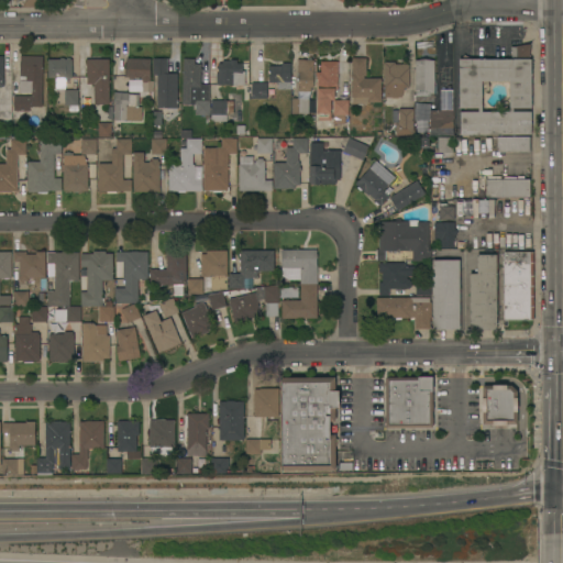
[(17,0),(34,9),(40,0),(17,0)]
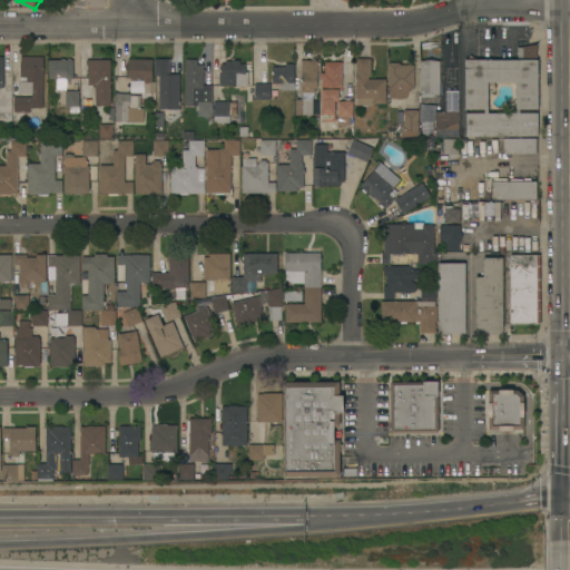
[(522,59),(522,58),(518,58),(518,48),(522,48),(522,47),(537,45),(536,59),(522,59)]
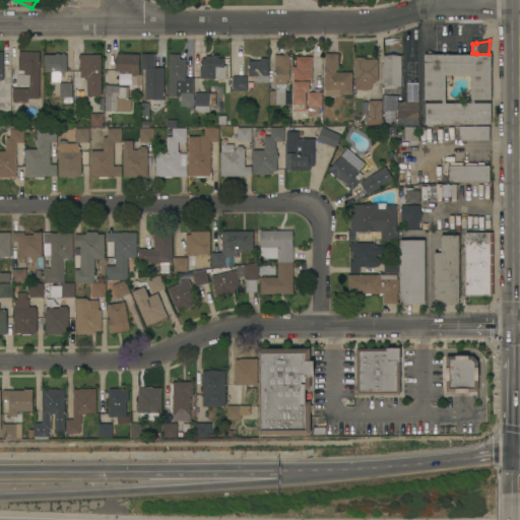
[(27,99),(27,103),(12,103),(12,88),(29,88),(29,75),(18,75),(18,71),(23,72),(23,70),(18,70),(18,51),(39,52),(39,99),(27,99)]
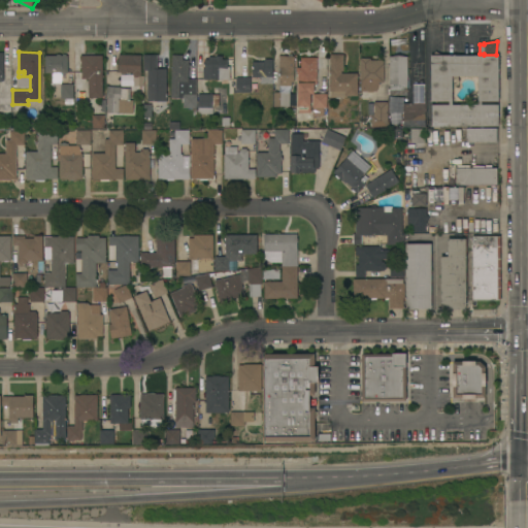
[(56,56),(56,55),(60,55),(60,56),(62,56),(62,54),(65,54),(65,56),(67,56),(67,73),(61,73),(61,83),(52,83),(52,72),(44,72),(44,56),(56,56)]
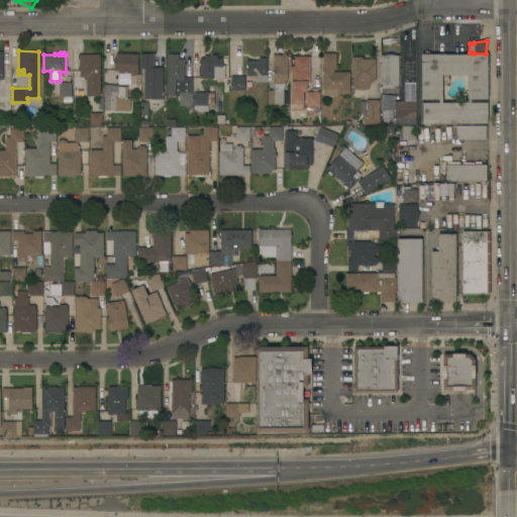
[(143,85),(142,85),(142,69),(139,69),(139,53),(153,53),(153,67),(163,67),(163,100),(162,100),(162,103),(152,103),(152,106),(149,106),(144,104),(144,100),(143,100),(143,85)]
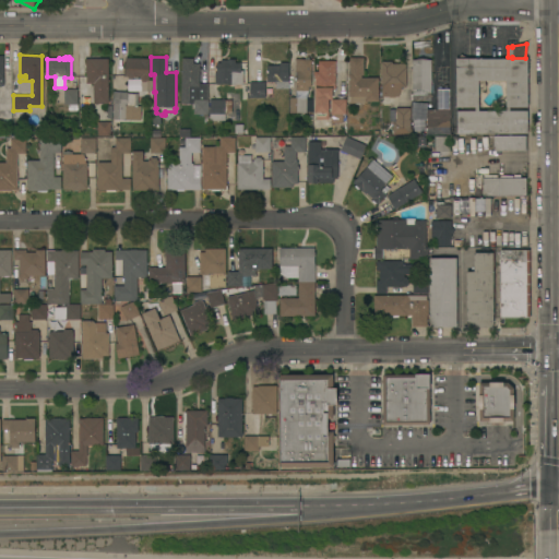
[(149,80),(152,81),(151,91),(146,91),(146,81),(145,81),(145,82),(141,82),(141,81),(141,76),(132,76),(132,80),(128,79),(128,76),(125,76),(125,58),(150,59),(149,80)]
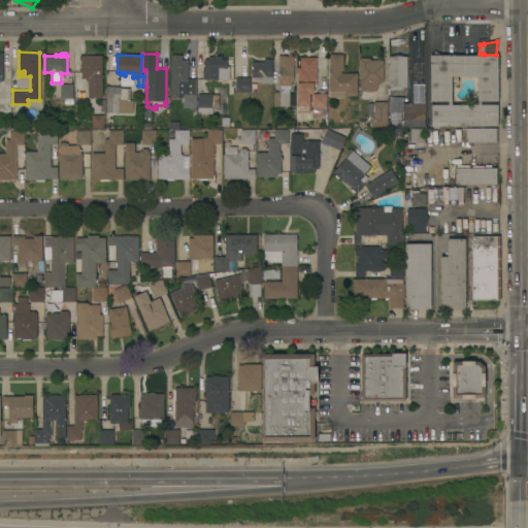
[(171,55),(182,55),(182,60),(188,60),(188,64),(190,64),(190,67),(188,67),(188,79),(196,79),(196,94),(183,93),(183,98),(170,97),(171,55)]
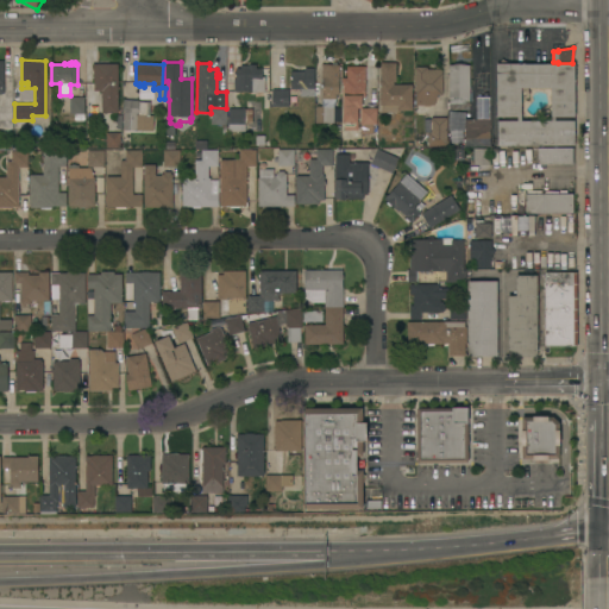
[(381,63),(395,63),(396,82),(393,82),(393,85),(412,85),(412,111),(400,111),(400,112),(381,112),(381,63)]
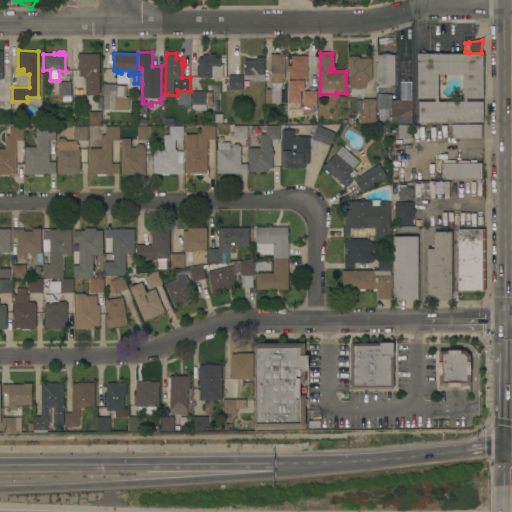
[(85,95),(85,76),(79,76),(79,54),(99,54),(99,95),(85,95)]
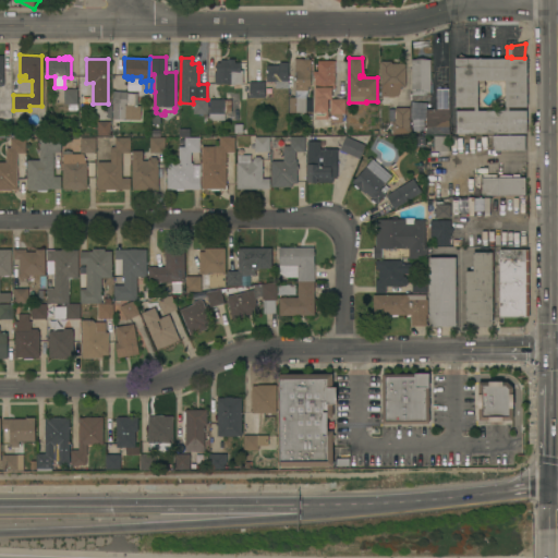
[(214,73),(216,73),(216,63),(220,62),(220,60),(228,60),(234,59),(234,62),(240,62),(240,70),(243,70),(243,84),(215,84),(214,73)]
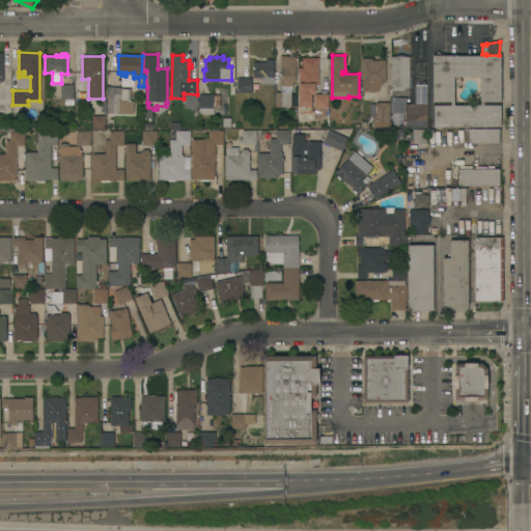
[(292,82),(292,86),(281,86),(281,68),(280,68),(280,56),(296,56),(296,82),(292,82)]
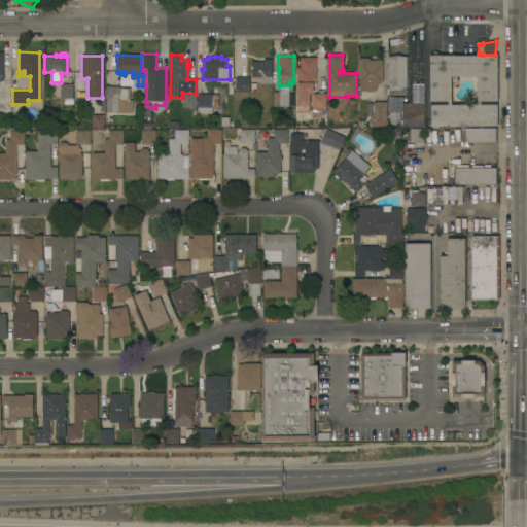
[(438,126),(438,128),(429,128),(429,125),(430,125),(430,105),(449,105),(448,101),(430,101),(429,56),(497,56),(497,101),(480,101),(480,105),(497,104),(497,126),(438,126)]
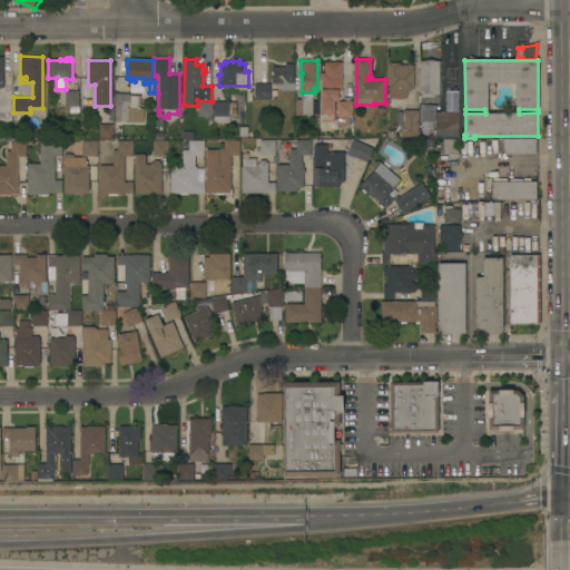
[(341,91),(340,91),(340,99),(322,99),(322,80),(321,80),(321,74),(325,74),(325,61),(334,61),(334,62),(352,62),(352,75),(341,75),(341,91)]
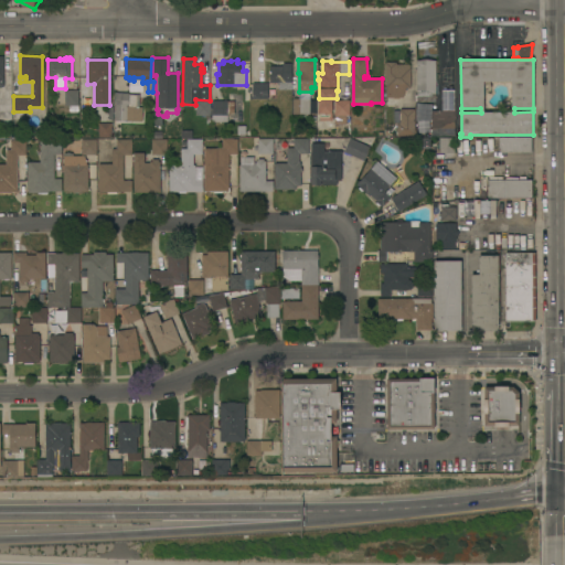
[(435,96),(430,97),(430,96),(417,96),(417,61),(435,61),(435,96)]
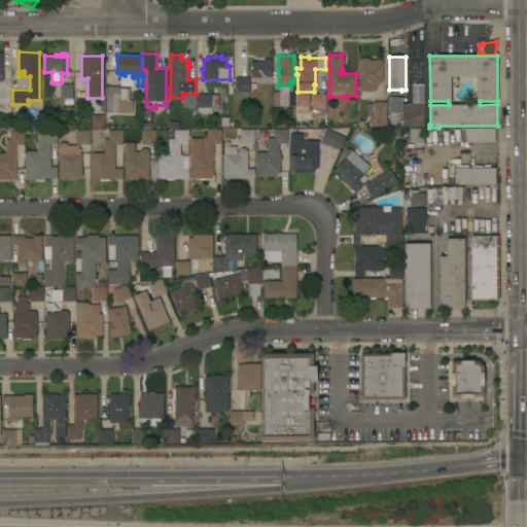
[(359,58),(369,58),(369,60),(382,60),(383,82),(378,82),(376,91),(366,91),(366,93),(362,93),(362,92),(359,92),(359,58)]
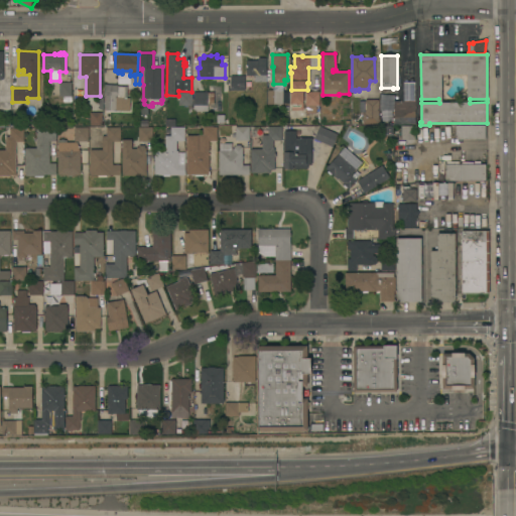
[(254,82),(254,76),(246,76),(246,60),(258,60),(258,57),(266,57),(266,82),(254,82)]
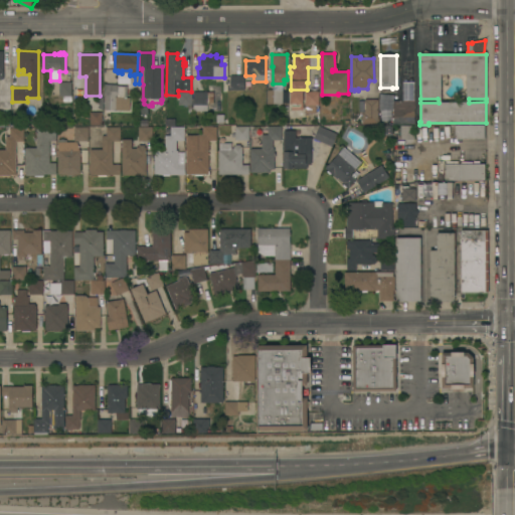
[(244,75),(243,90),(229,90),(230,75),(244,75)]
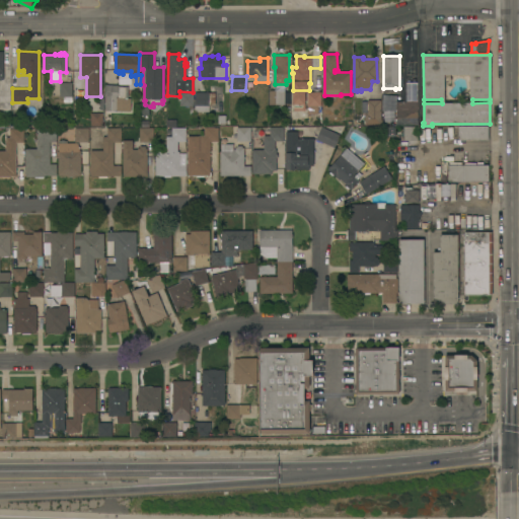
[(59,83),(71,83),(72,102),(63,102),(63,96),(59,96),(59,83)]
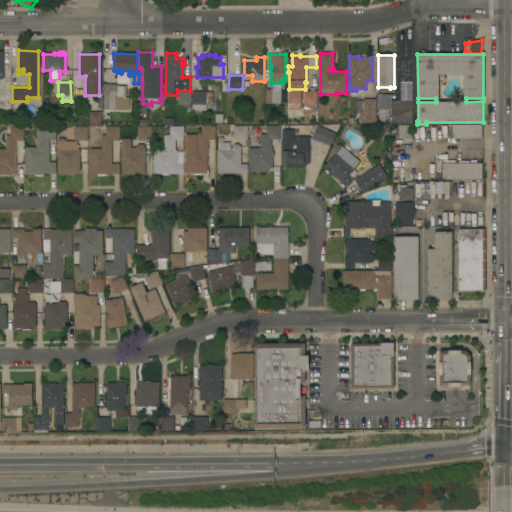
[(104,84),(116,85),(125,85),(125,97),(128,97),(128,110),(103,110),(104,84)]
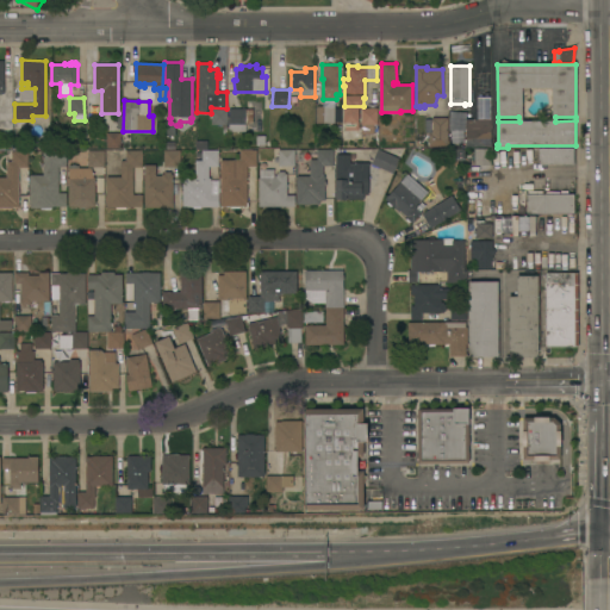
[(334,107),(334,123),(316,123),(316,122),(315,122),(315,109),(316,109),(316,107),(334,107)]
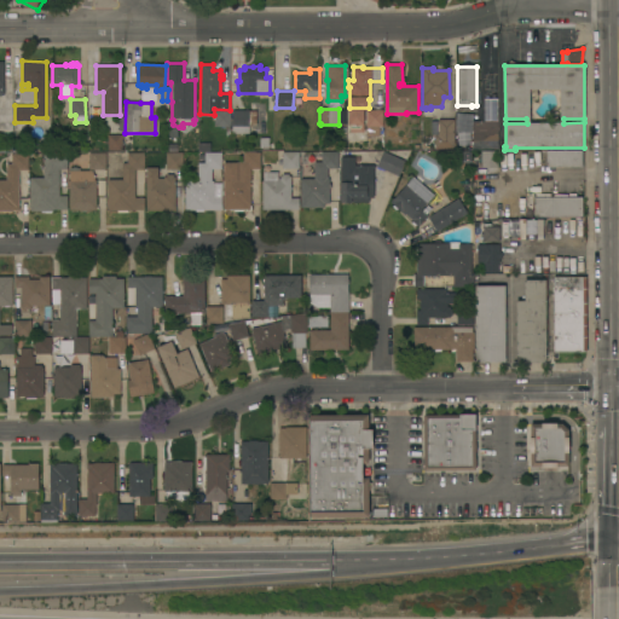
[(214,110),(231,111),(230,129),(224,129),(224,127),(214,127),(214,110)]
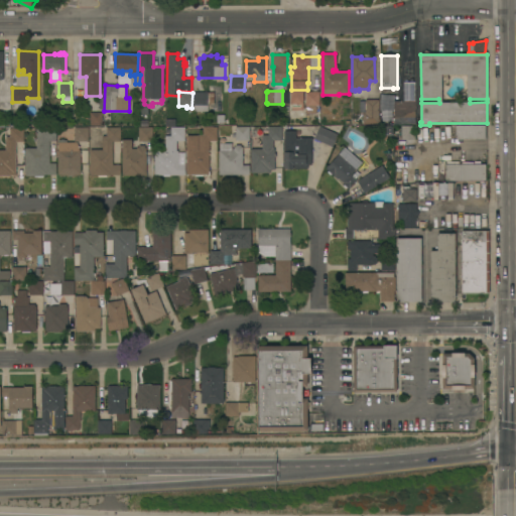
[(194,93),(214,92),(214,104),(207,104),(208,111),(194,111),(194,93)]
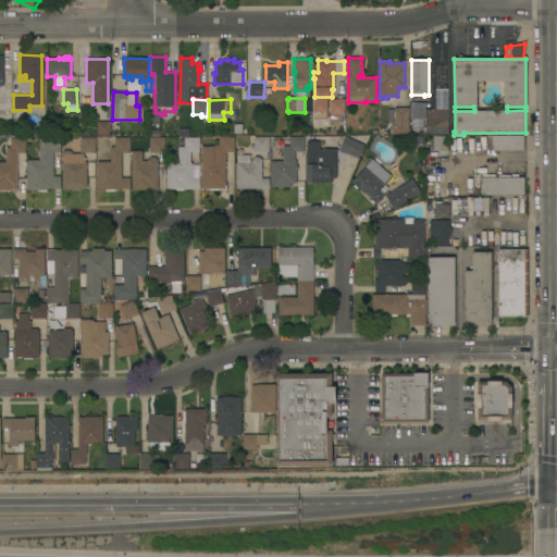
[(344,113),(344,121),(330,121),(330,113),(330,99),(344,99),(344,113)]
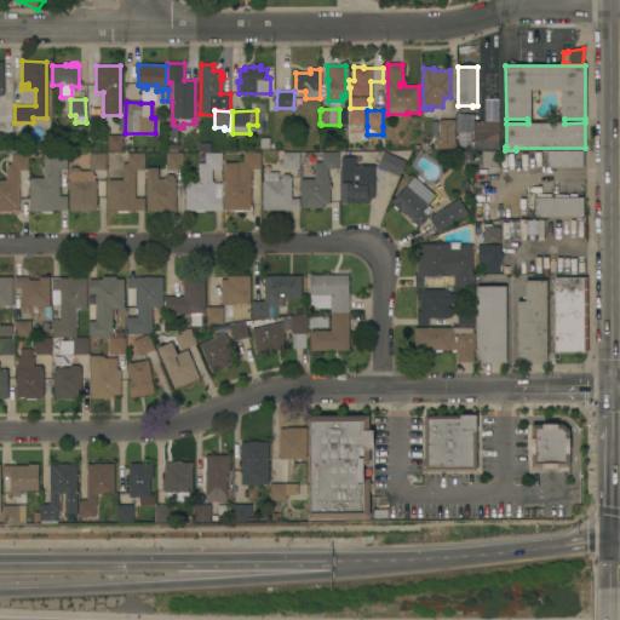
[(474,115),(455,114),(455,131),(472,132),(474,115)]
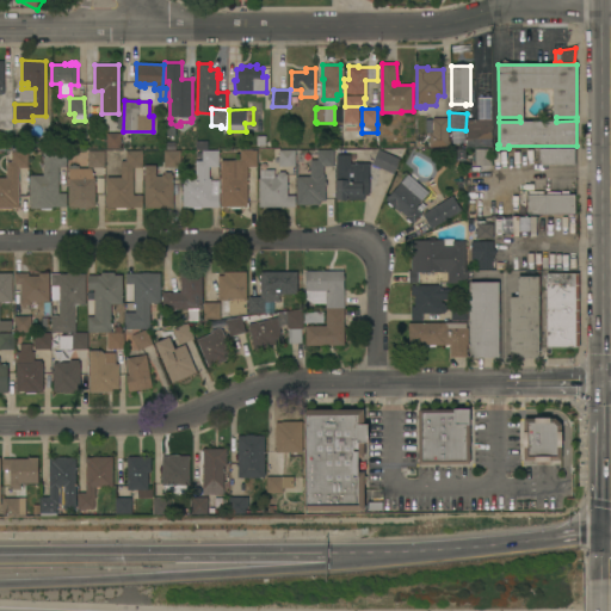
[(448,147),(430,147),(429,133),(425,133),(425,118),(448,118),(448,147)]
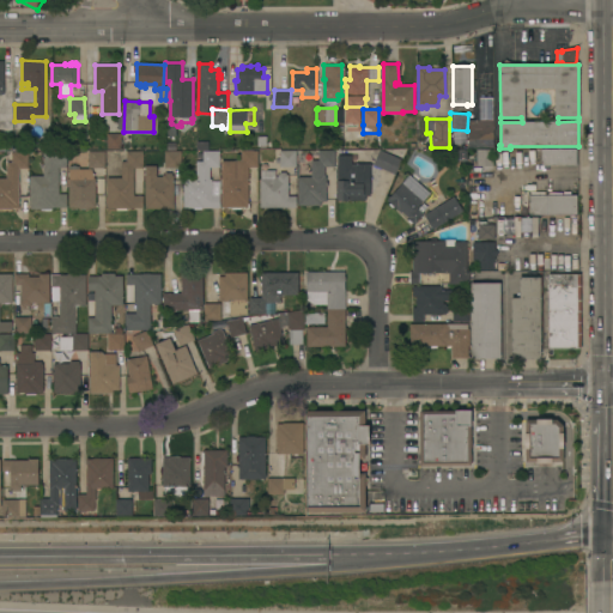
[(492,120),(493,147),(468,147),(468,120),(492,120)]
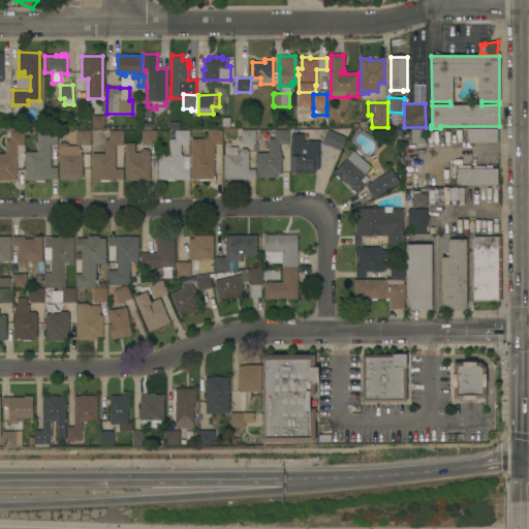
[(92,116),(103,115),(104,128),(92,129),(92,116)]
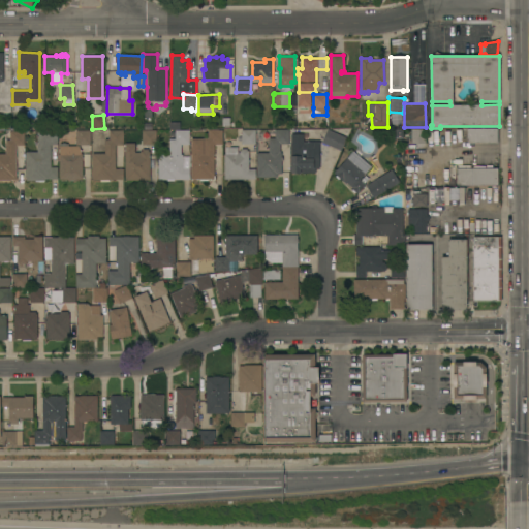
[(467,129),(497,128),(497,143),(467,143),(467,129)]
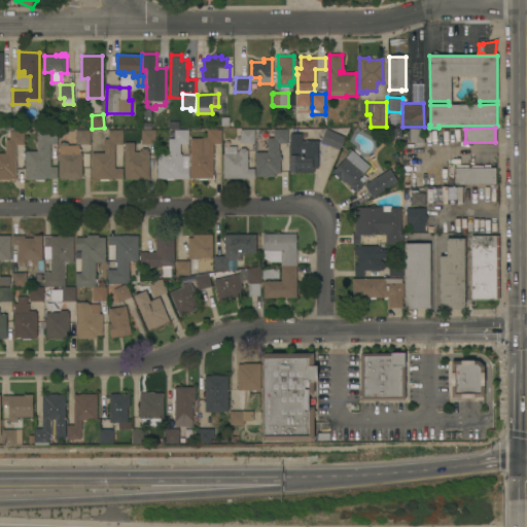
[(240,130),(254,129),(254,143),(240,143),(240,130)]
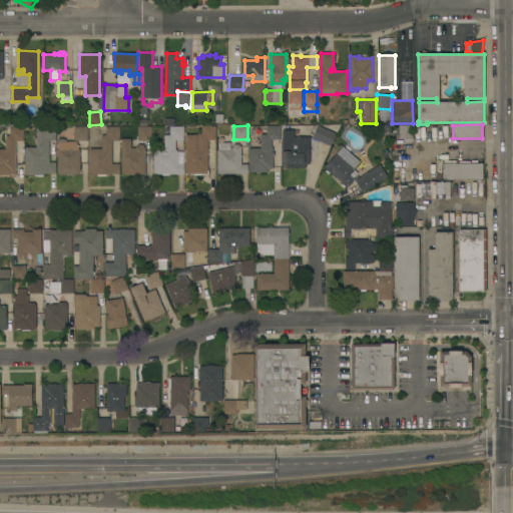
[(317,125),(336,133),(330,146),(312,138),(317,125)]
